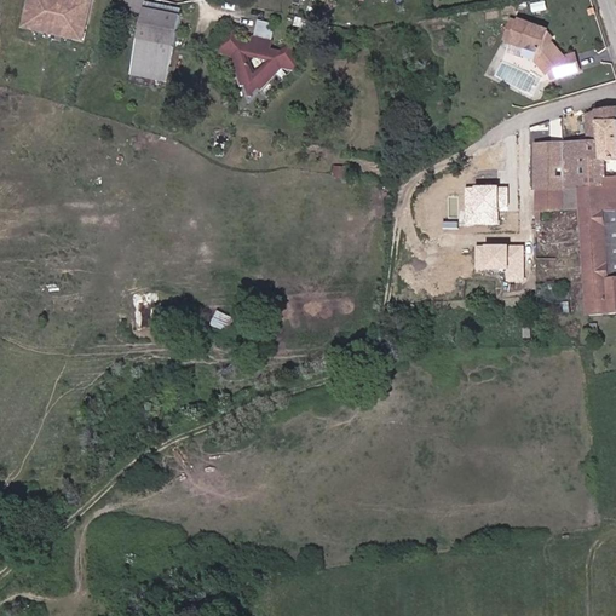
[(88,23),(93,3),(84,0),(32,0),(27,29),(85,42),(88,26),(85,24),(85,22),(88,23)]
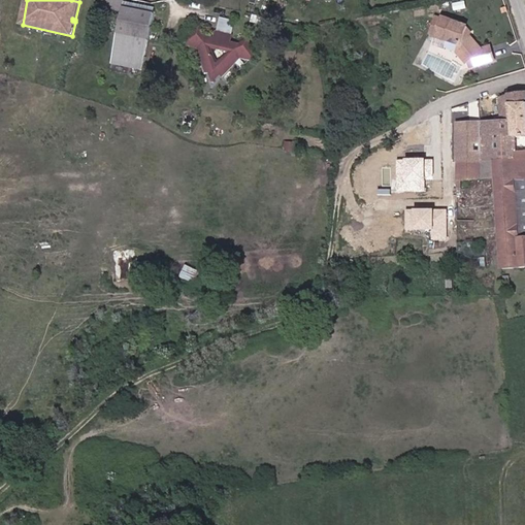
[(104,0),(102,14),(124,20),(115,60),(143,67),(157,7),(125,0),(104,0)]
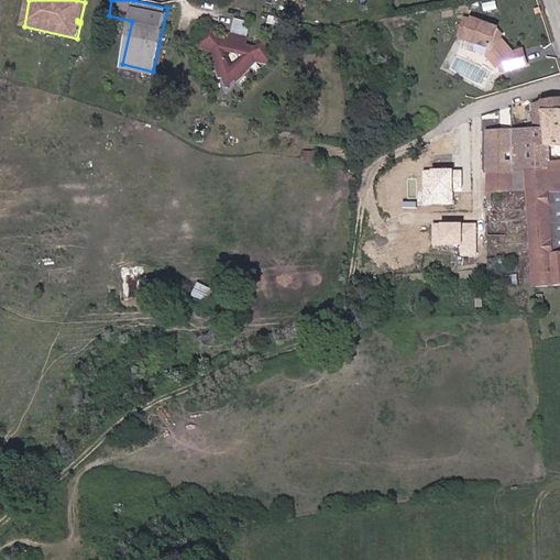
[(497,32),(498,25),(475,17),(475,18),(469,15),(465,23),(469,24),(467,30),(471,31),(469,35),(486,42),(484,46),(486,55),(491,56),(490,61),(505,67),(524,63),(520,47),(511,51),(497,32)]
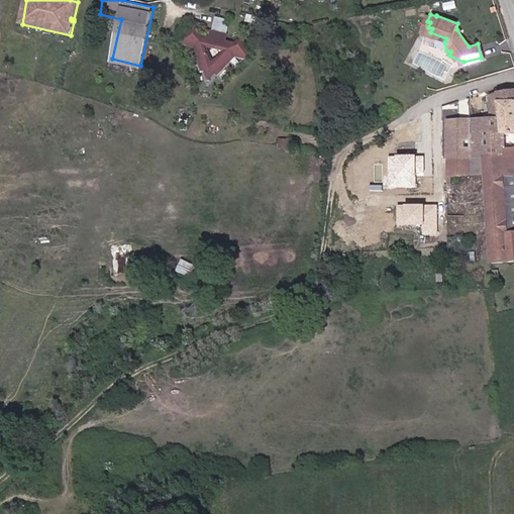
[(216,28),(226,30),(228,18),(218,15),(216,28)]
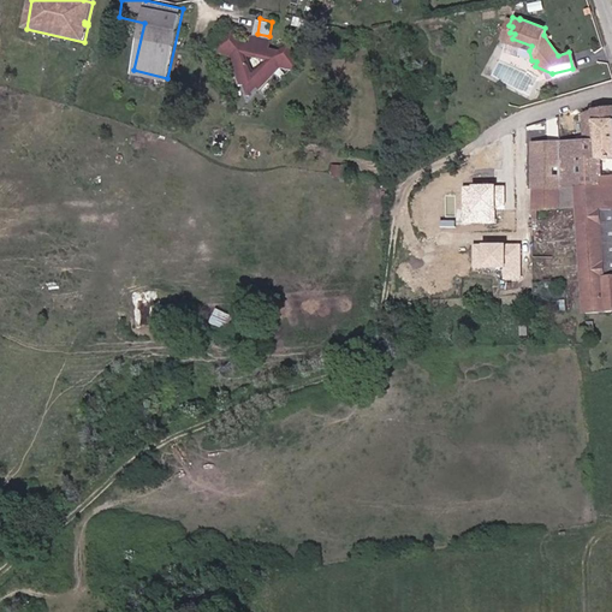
[(219,40),(235,43),(247,84),(260,87),(283,53),(301,57),(298,39),(289,45),(274,42),(269,36),(257,34),(255,33),(249,36),(237,34),(231,28),(219,40)]
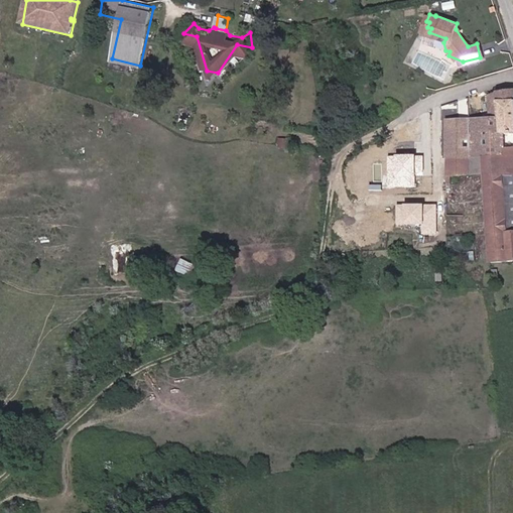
[(501,147),(500,143),(499,135),(512,133),(512,86),(494,90),(486,92),(487,115),(439,121),(439,124),(440,150),(441,154),(501,147)]
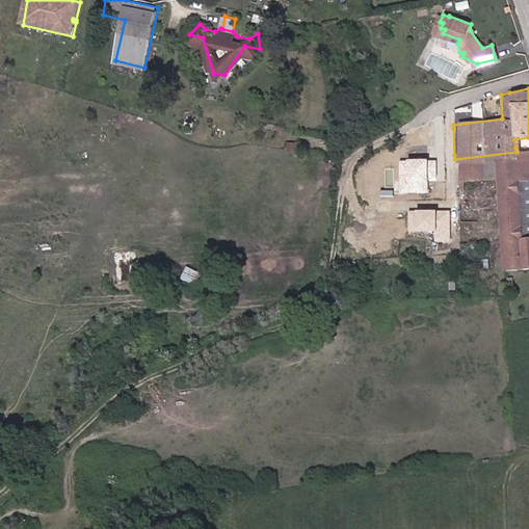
[(469,184),(469,181),(468,165),(501,162),(502,179),(509,269),(528,267),(528,232),(527,233),(524,183),(528,183),(528,147),(516,148),(517,152),(455,159),(456,185),(469,184)]
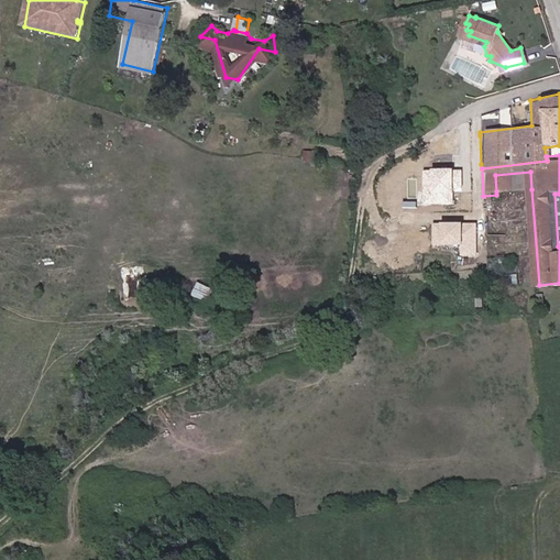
[(462,187),(463,168),(421,166),(420,184),(462,187)]
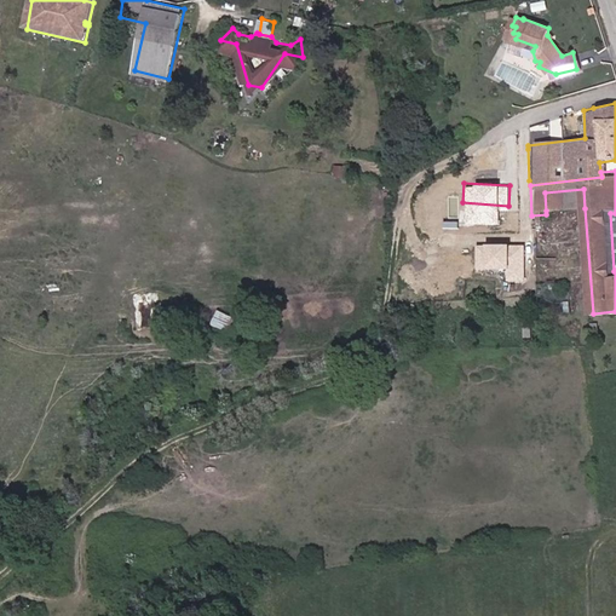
[(546,211),(585,208),(583,189),(545,193),(546,211)]
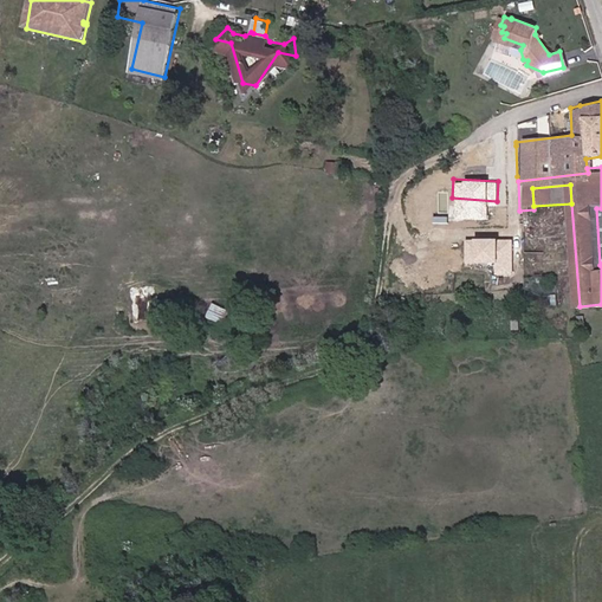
[(496,269),(513,269),(515,238),(464,237),(463,256),(496,256),(496,269)]
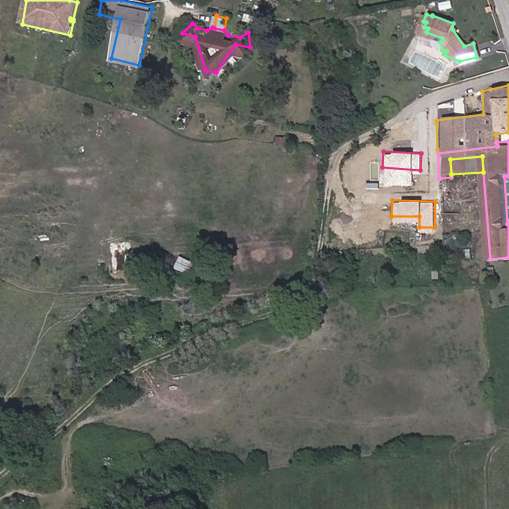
[(177,254),(174,264),(181,266),(184,257),(177,254)]
